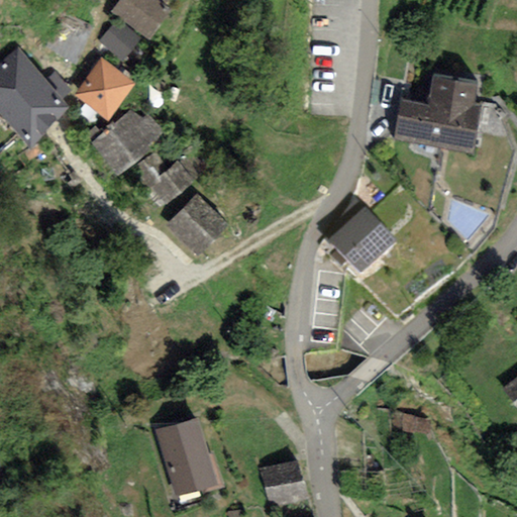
[(170,6),(162,0),(117,0),(111,9),(150,35),(170,6)]
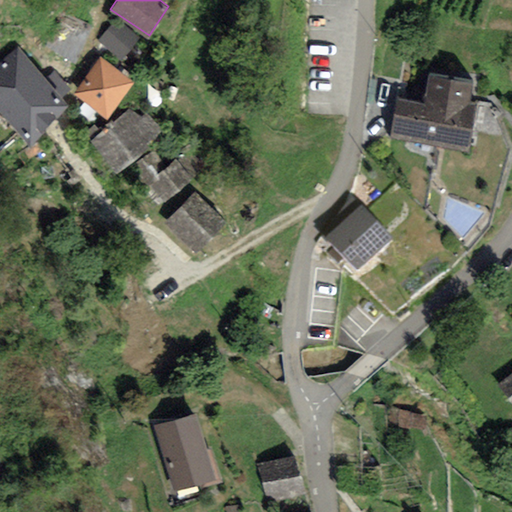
[(137,38),(115,20),(98,41),(121,59),(137,38)]
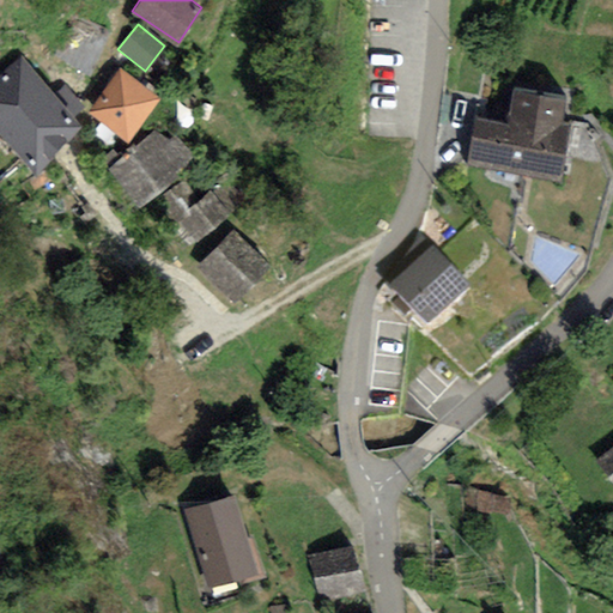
[(55,91),(22,53),(0,72),(0,126),(32,162),(86,114),(61,86),(55,91)]
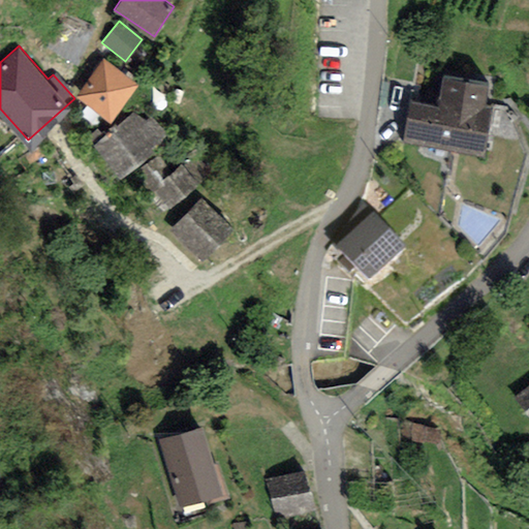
[(138,82),(104,58),(78,95),(112,120),(138,82)]
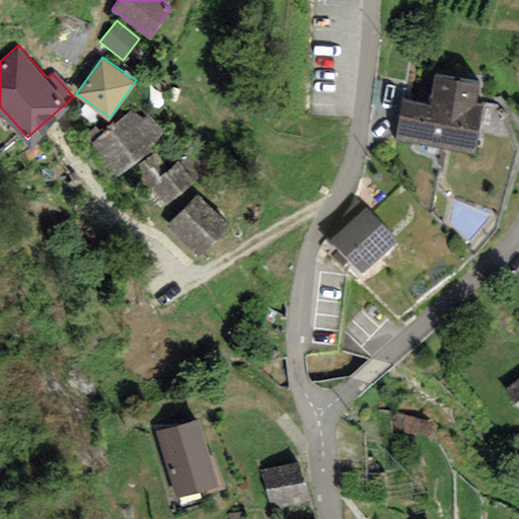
[(477,79),(434,74),(431,104),(400,100),(395,139),(475,149),(482,101),(475,100),(477,79)]
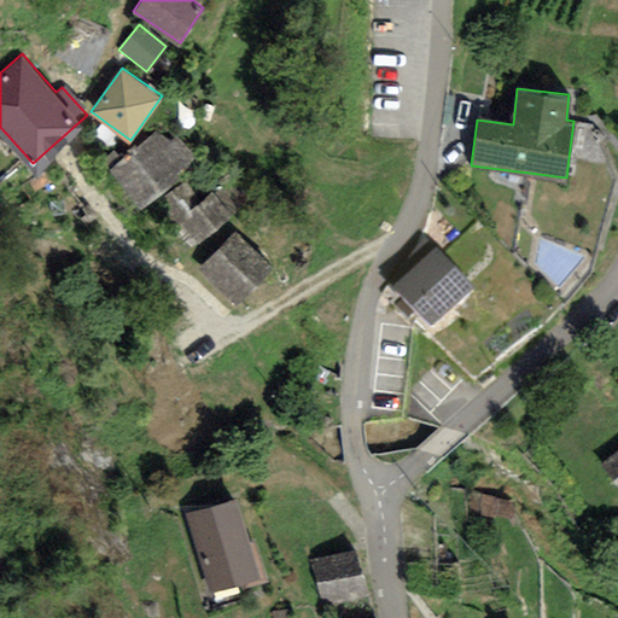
[(165,141),(156,129),(108,169),(138,208),(200,158),(179,130),(165,141)]
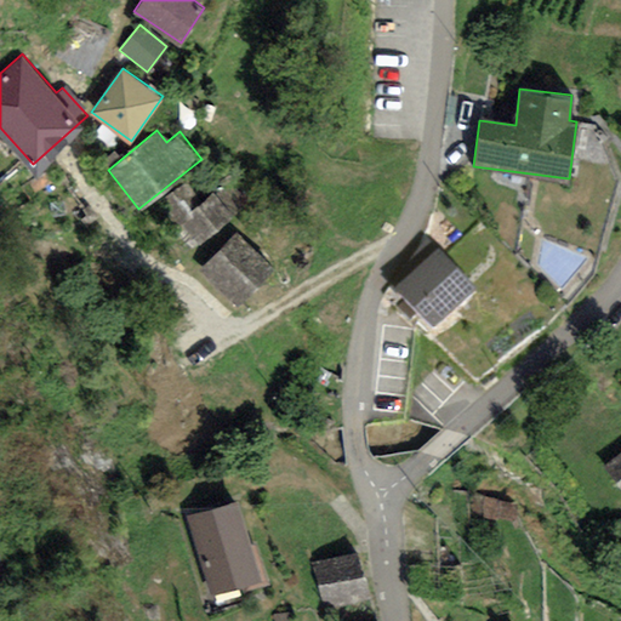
[(184,218),(204,239),(237,209),(217,188),(184,218)]
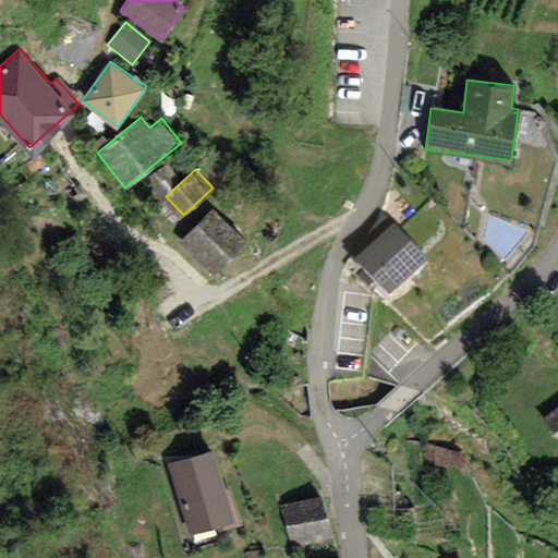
[(247,243),(213,208),(180,241),(214,276),(247,243)]
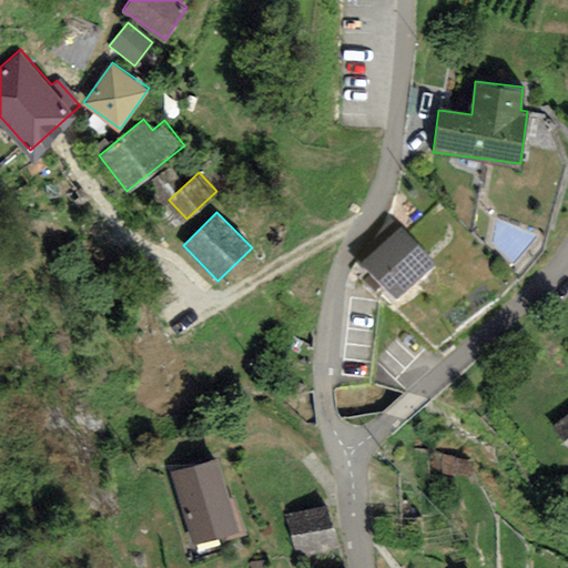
[(434,272),(401,235),(362,270),(395,306),(434,272)]
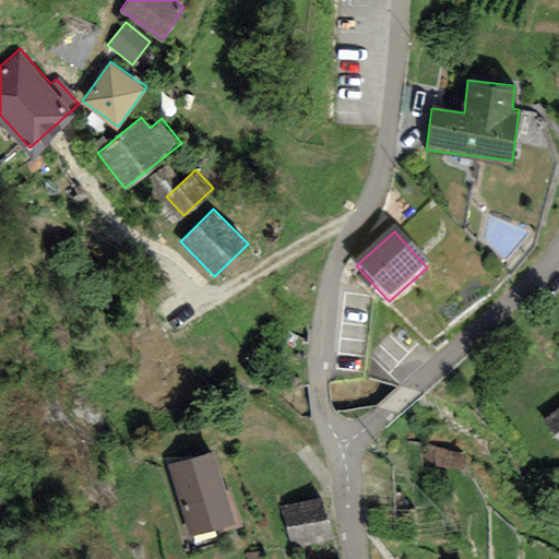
[(558,407),(546,418),(558,435),(558,407)]
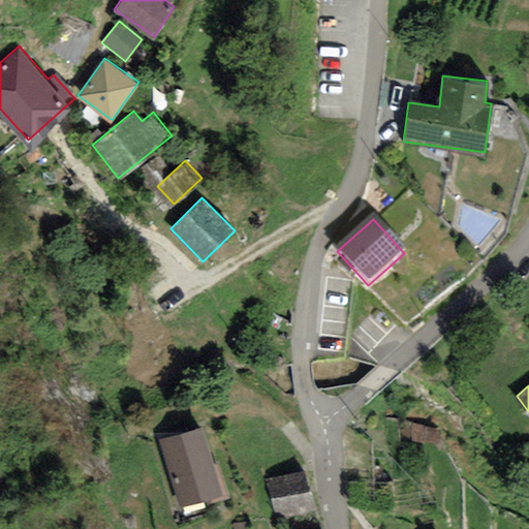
[(203,426),(159,439),(181,507),(224,493),(203,426)]
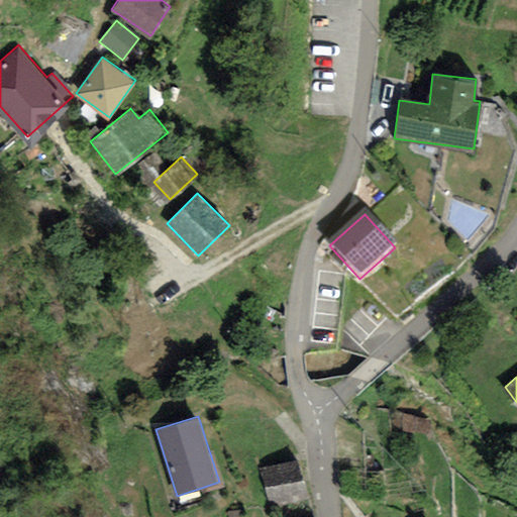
[(299,457),(261,469),(274,509),(312,498),(299,457)]
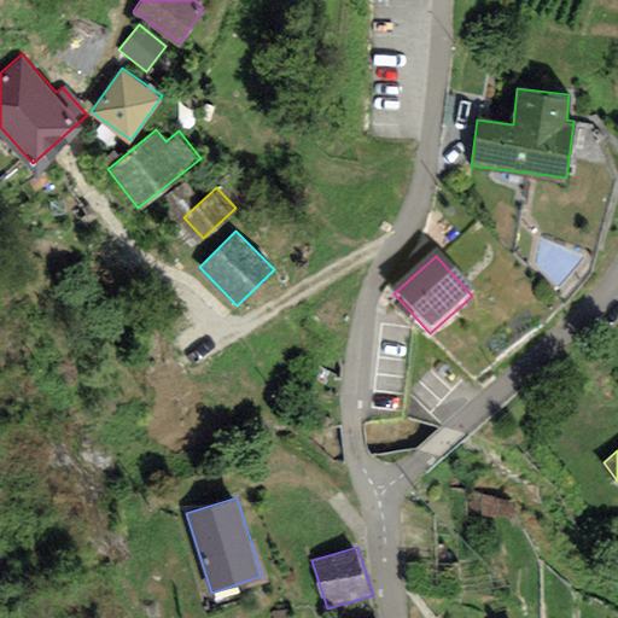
[(617,553),(604,565),(617,581),(617,553)]
